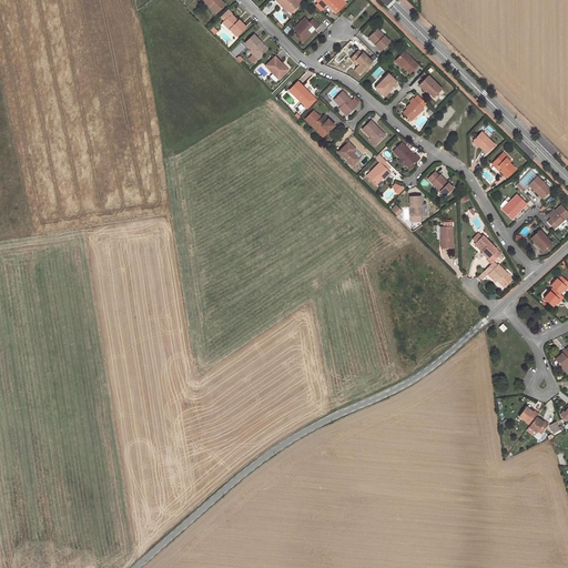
[(203,0),(209,6),(211,4),(217,11),(224,4),(220,0),(203,0)]
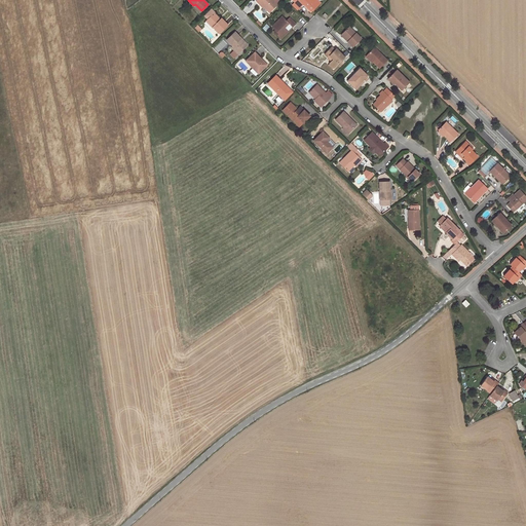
[(261,2),(269,11),(277,3),(273,0),(256,0),(257,0),(260,3),(261,2)]
